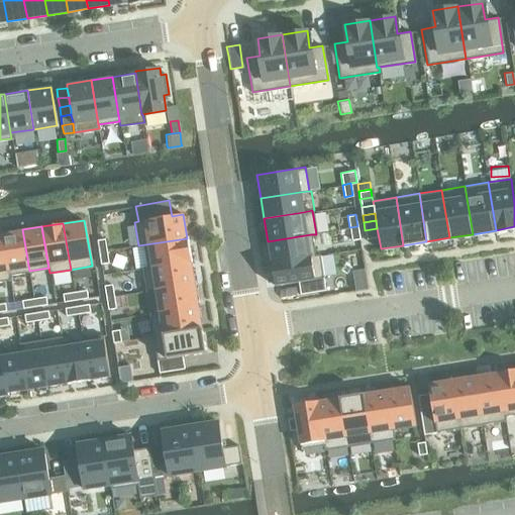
[(357,226),(349,227),(351,239),(359,238),(357,226)]
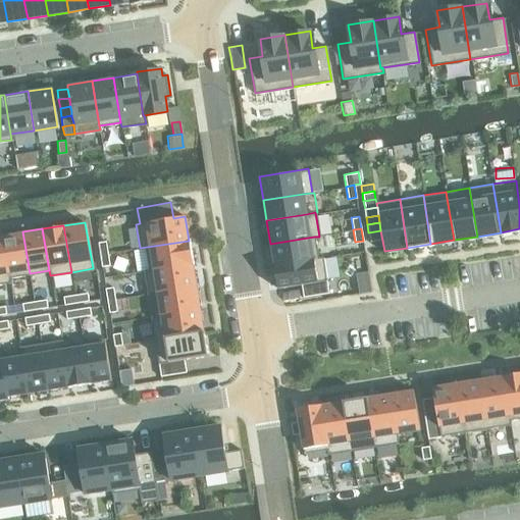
[(22,231),(3,235),(10,276),(30,273),(22,231)]
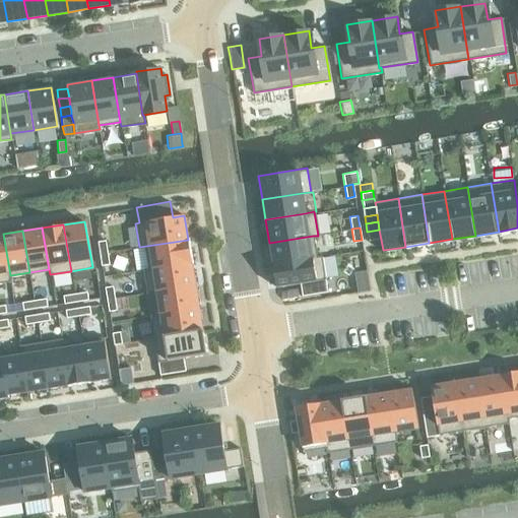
[(3,234),(0,235),(0,282),(10,280),(10,275),(3,234)]
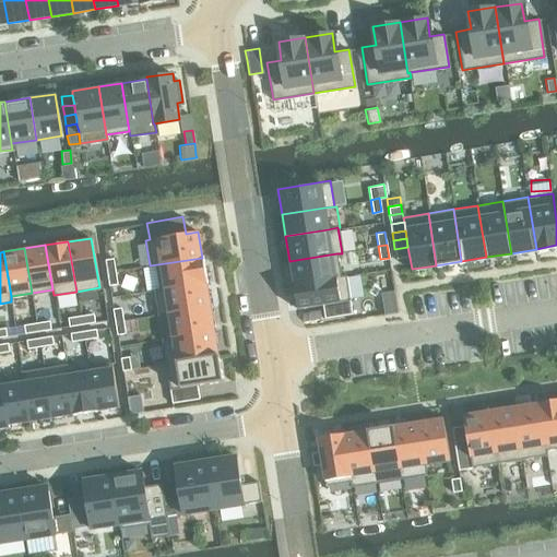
[(336,253),(289,261),(293,282),(340,274),(336,253)]
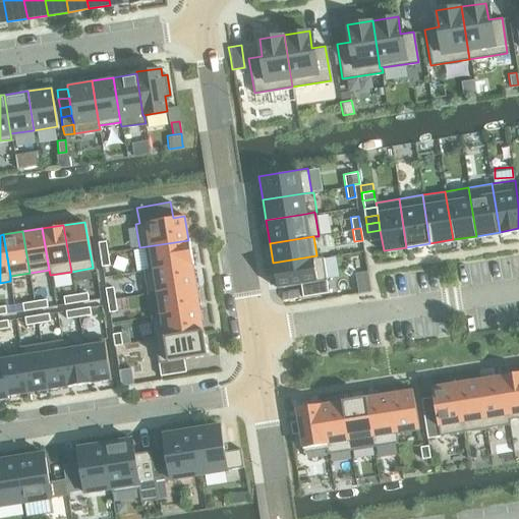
[(107,251),(105,239),(97,241),(99,253),(107,251)]
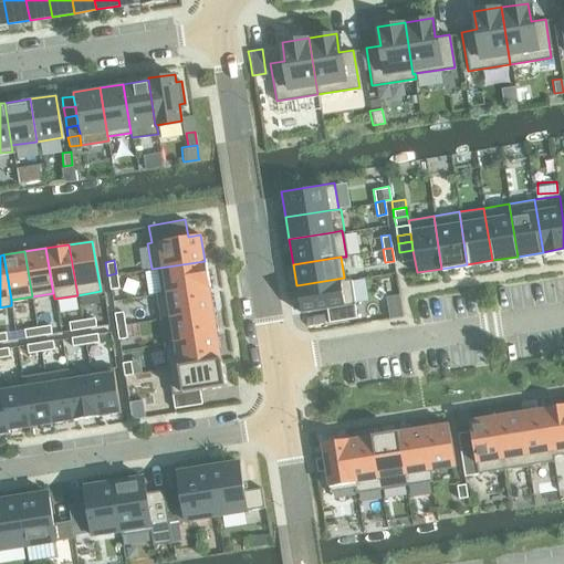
[(152,269),(143,271),(146,293),(155,292),(208,283),(205,261),(152,269)]
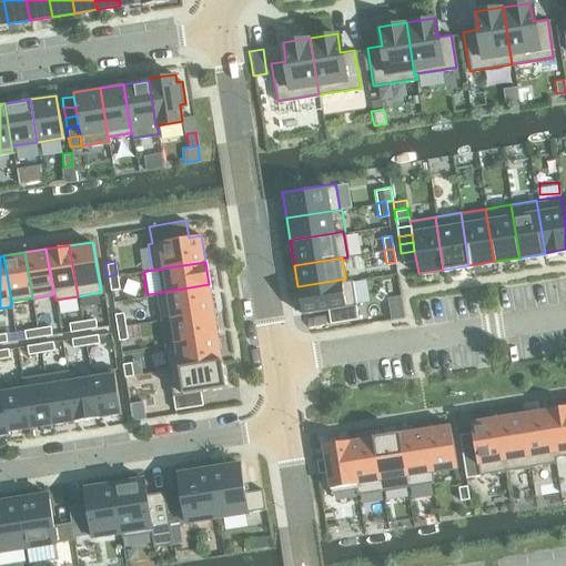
[(108,276),(110,289),(119,287),(117,274),(108,276)]
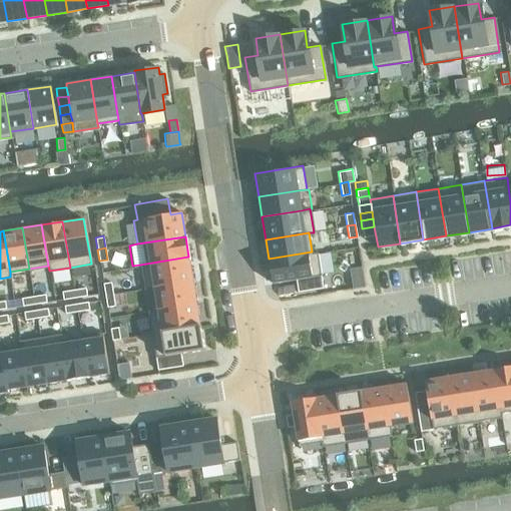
[(312,251),(269,259),(273,283),(295,279),(297,291),(323,287),(321,275),(317,251),(312,251)]
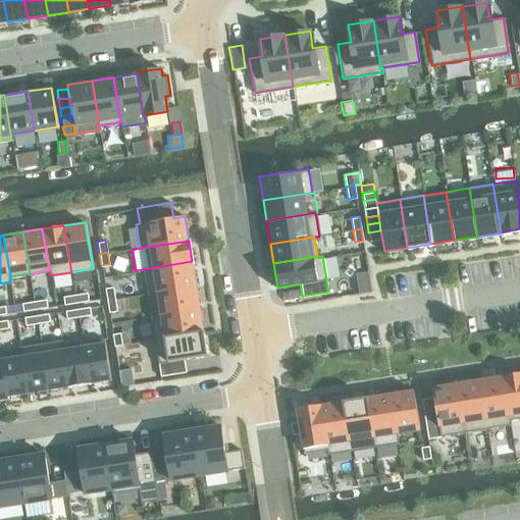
[(192,261),(143,269),(147,294),(156,293),(196,287),(192,261)]
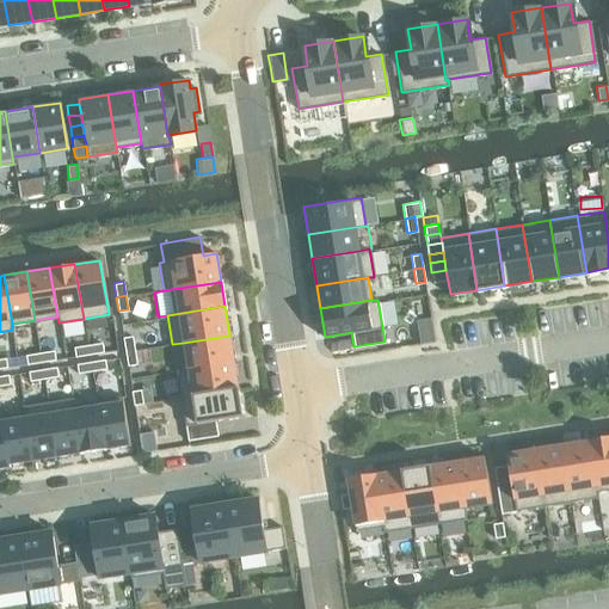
[(131,334),(122,337),(124,351),(134,349),(131,334)]
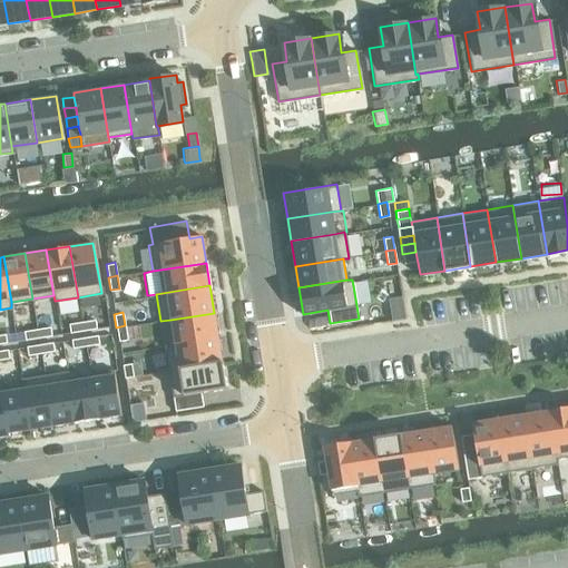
[(214,313),(170,320),(174,342),(217,335),(214,313)]
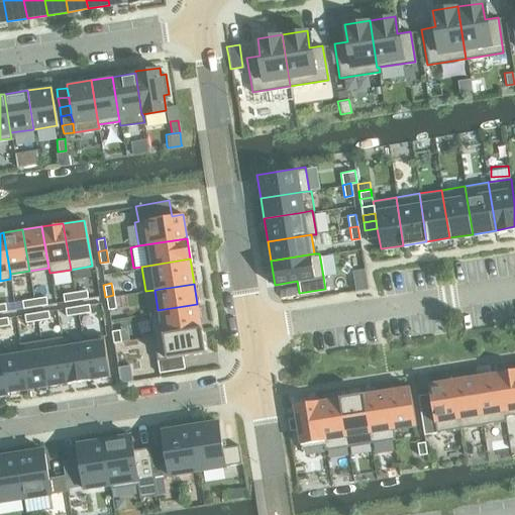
[(86,289),(74,291),(75,299),(87,297),(86,289)]
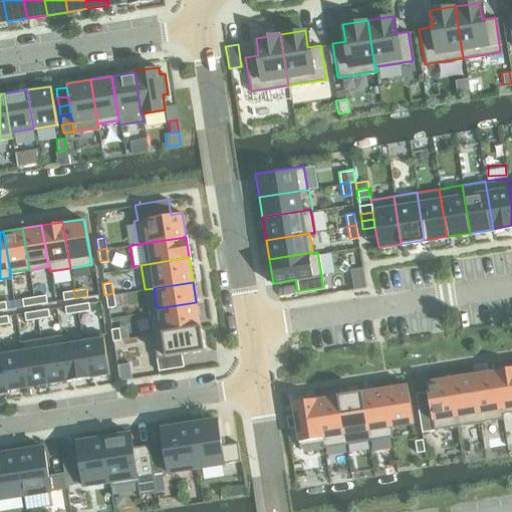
[(73,289),(61,291),(63,299),(74,297),(73,289)]
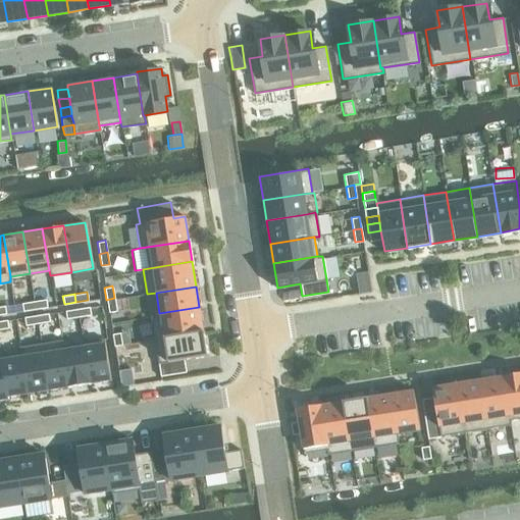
[(46,298),(34,300),(35,308),(47,306),(46,298)]
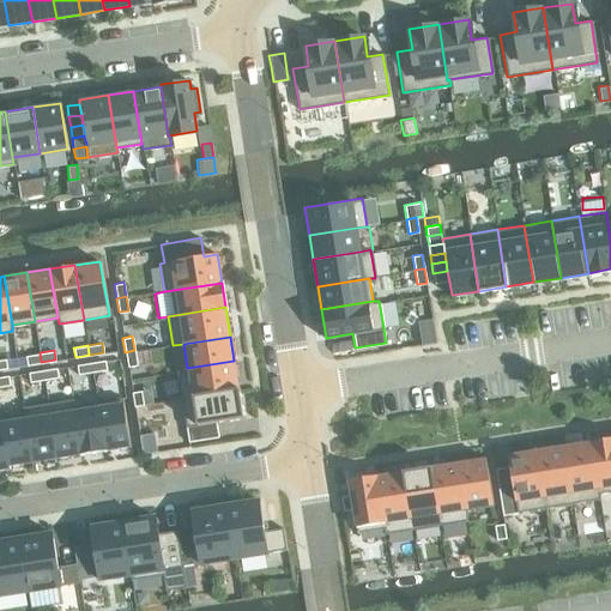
[(127,366),(137,364),(134,350),(125,352),(127,366)]
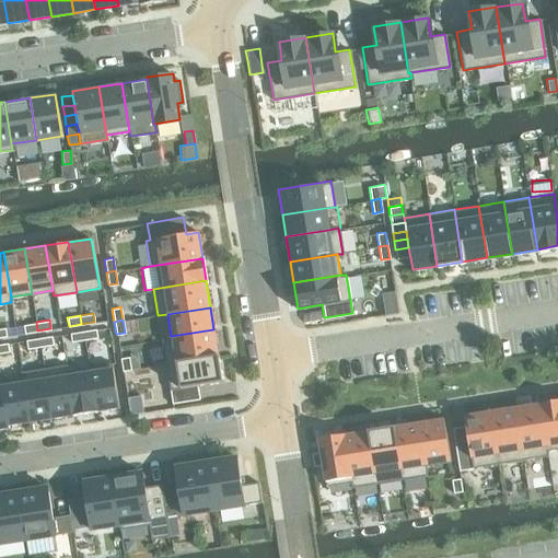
[(36,322),(23,324),(24,333),(37,330),(36,322)]
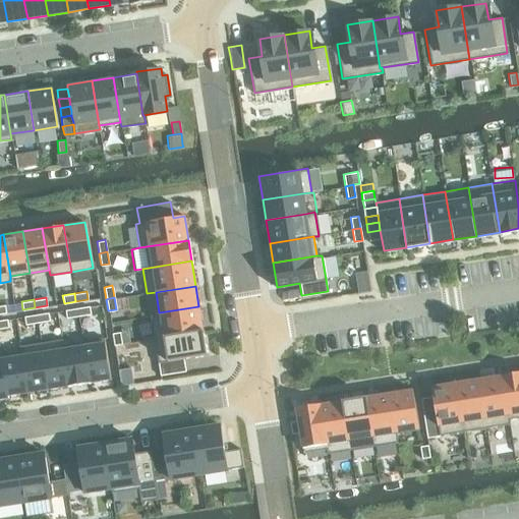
[(89,305),(76,307),(78,315),(91,313),(89,305)]
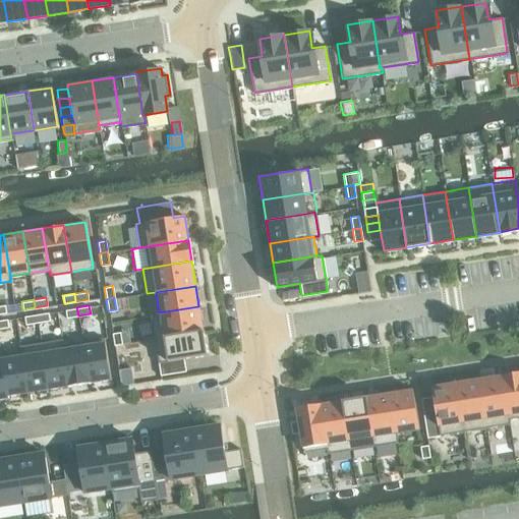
[(159,312),(150,314),(154,338),(203,331),(198,306),(159,312)]
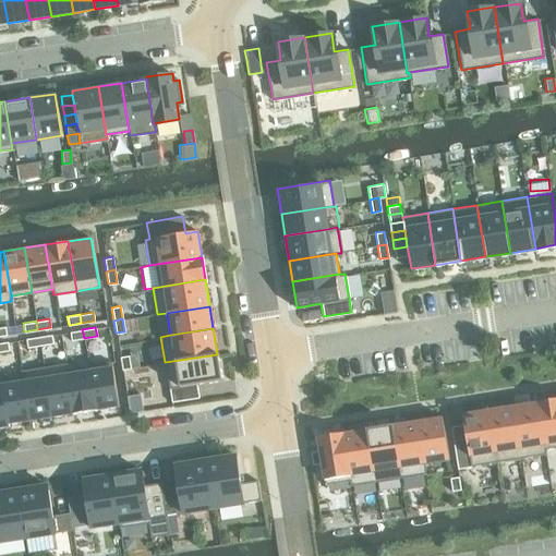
[(82,329),(69,331),(71,340),(84,338),(82,329)]
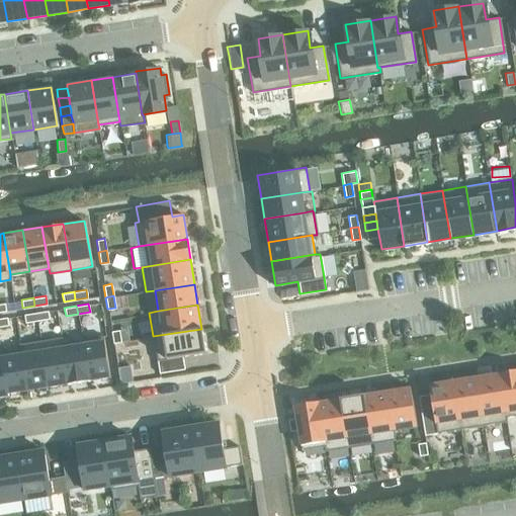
[(48,310),(35,312),(36,320),(49,318),(48,310)]
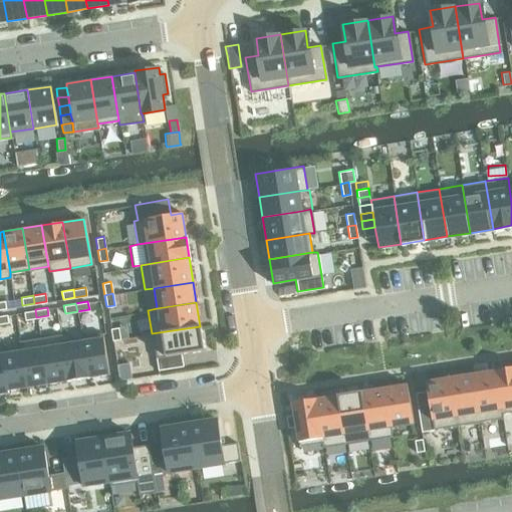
[(35,309),(23,311),(24,319),(36,317),(35,309)]
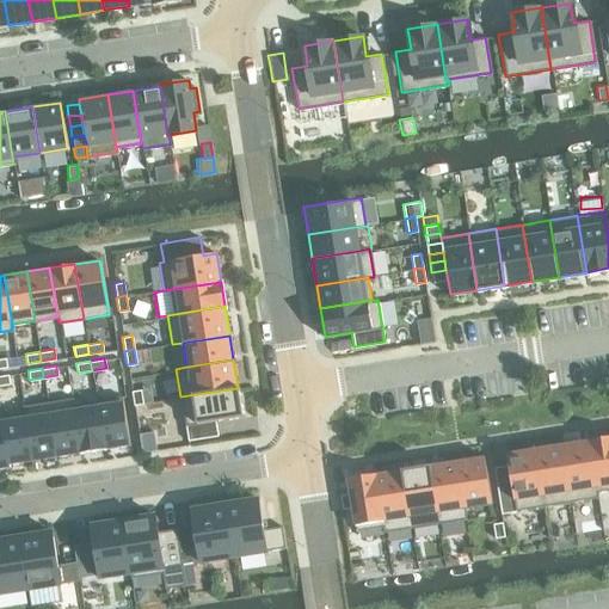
[(8,374),(0,375),(0,385),(10,383),(8,374)]
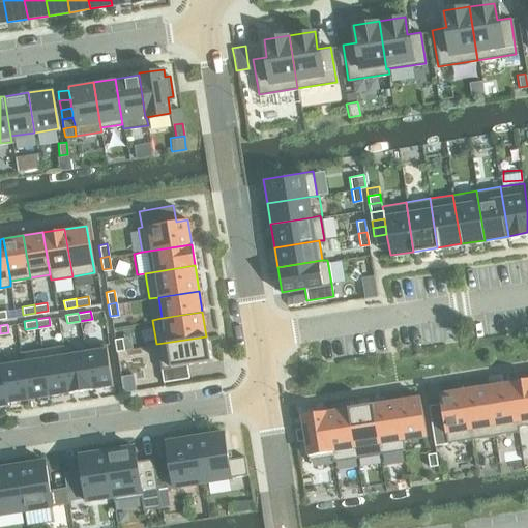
[(206,336),(156,344),(160,369),(163,381),(188,377),(186,364),(210,360),(206,336)]
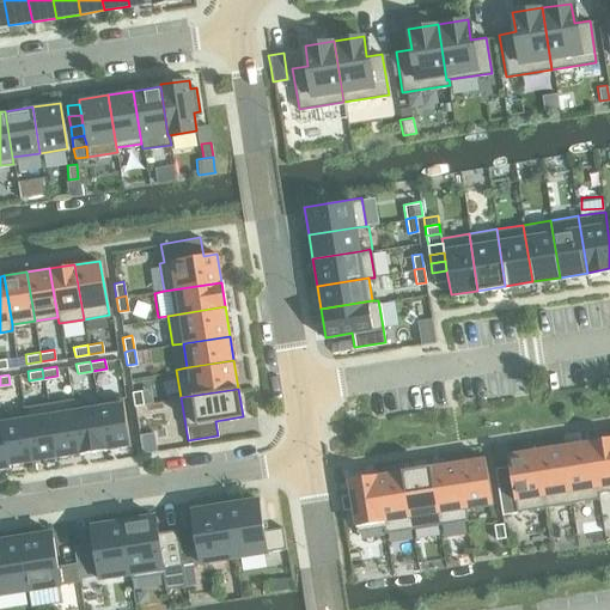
[(140,390),(132,391),(133,406),(142,403),(140,390)]
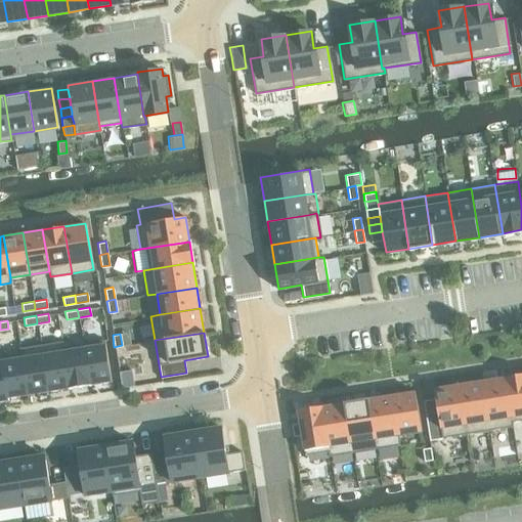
[(102,339),(83,342),(89,384),(110,381),(102,339)]
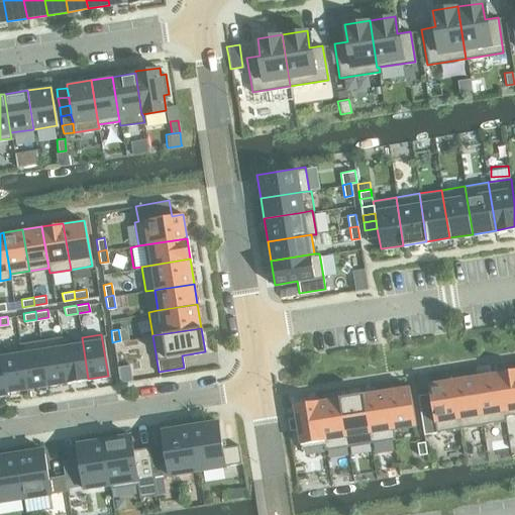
[(61,335),(39,339),(46,385),(69,382),(62,340),(61,335)]
